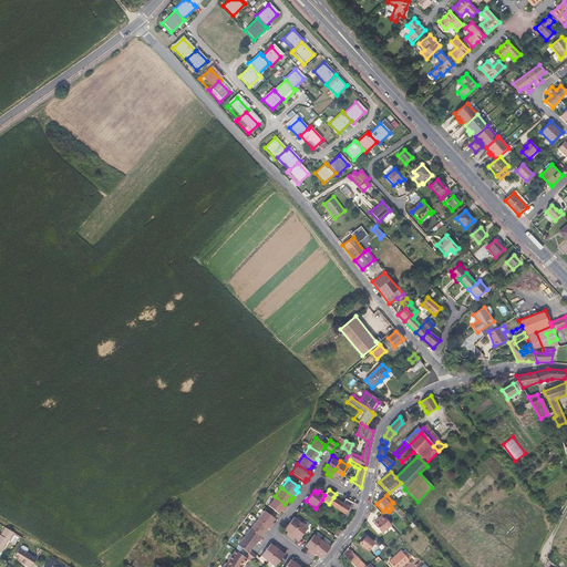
[(287,506),(285,504),(275,496),(267,505),(278,514),(280,511),(282,512),(287,506)]
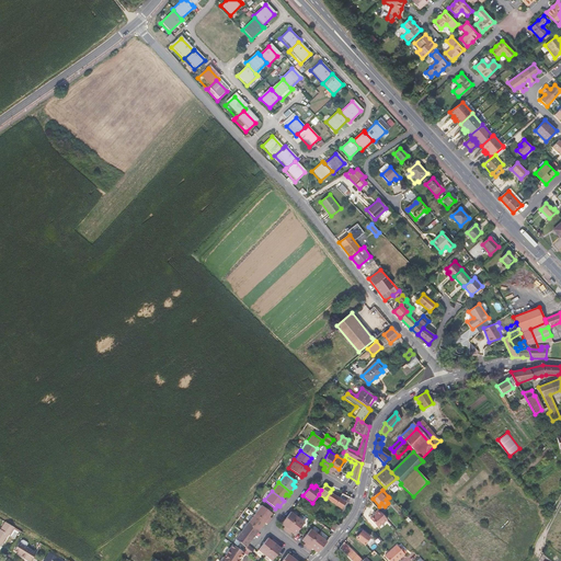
[(330,492),(325,499),(341,508),(345,502),(341,499),(341,497),(340,496),(339,497),(330,492)]
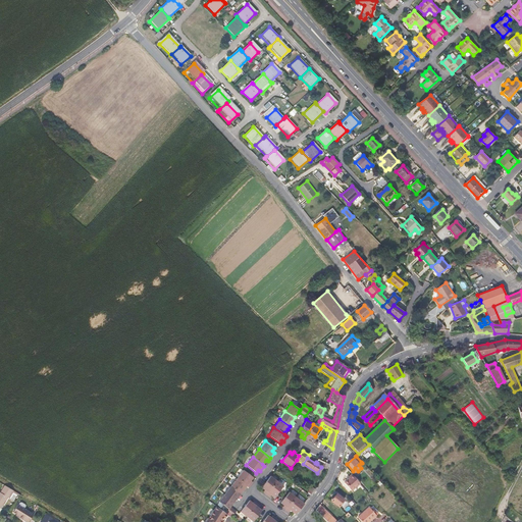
[(243,470),(236,478),(246,485),(248,487),(252,482),(250,480),(252,477),(243,470)]
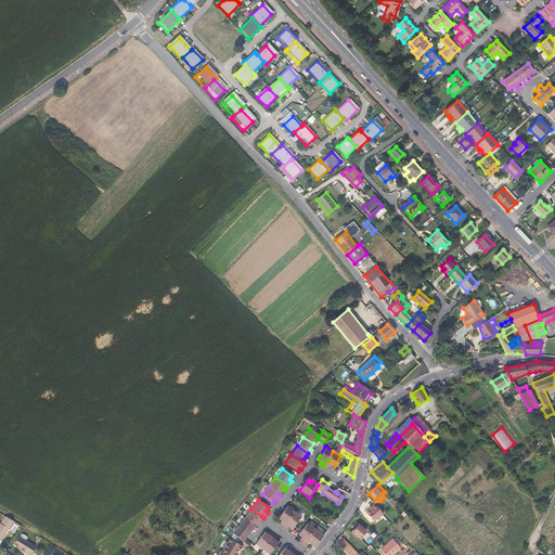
[(371,508),(364,514),(373,523),(382,514),(373,504),(370,507),(371,508)]
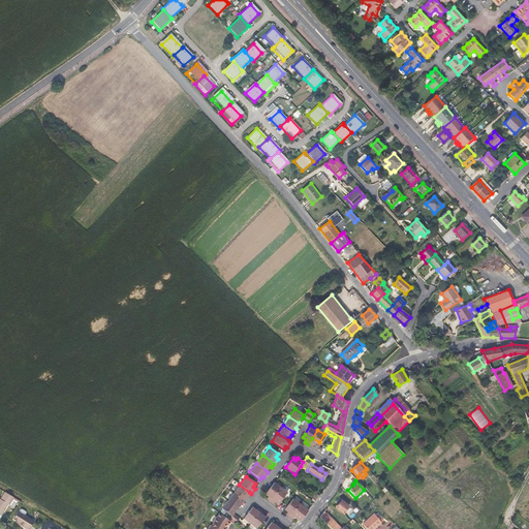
[(280,488),(273,483),(265,494),(268,497),(267,498),(270,501),(280,488)]
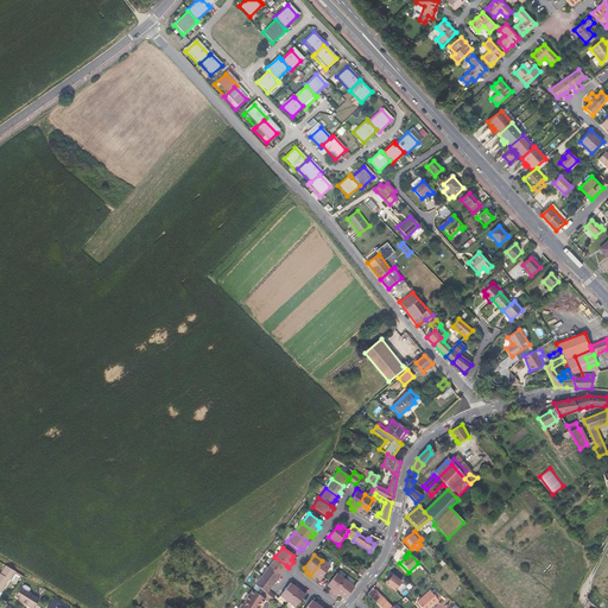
[(282,571),(286,565),(274,557),(268,567),(279,576),(283,572),(282,571)]
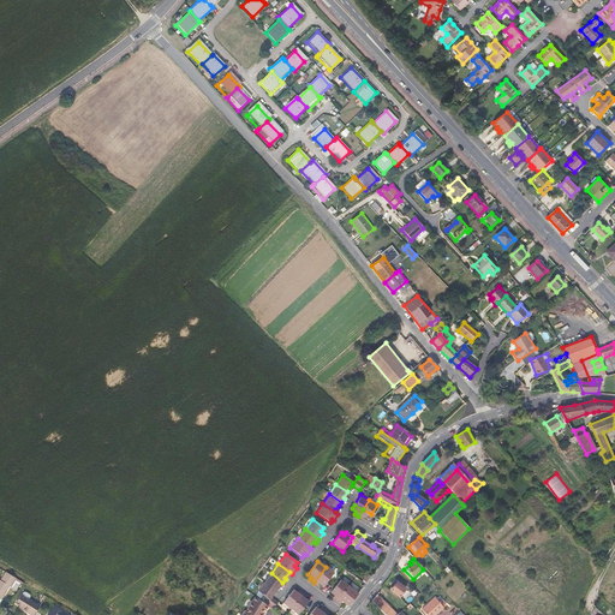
[(333,572),(326,567),(314,583),(317,585),(318,583),(322,586),(333,572)]
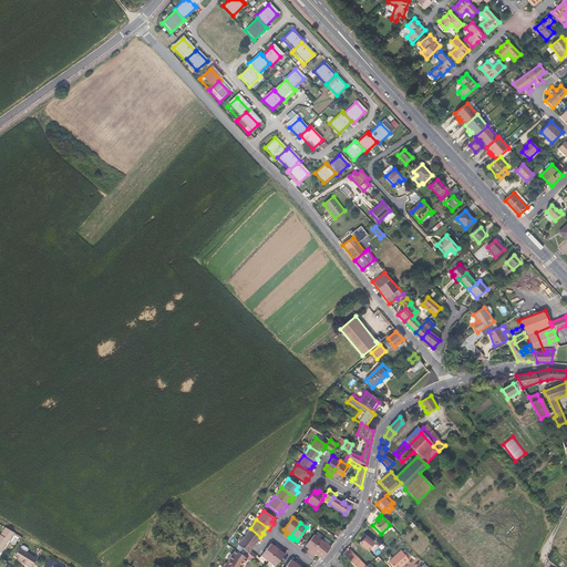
[(0,534),(0,550),(1,552),(8,540),(9,540),(13,534),(4,527),(0,534)]
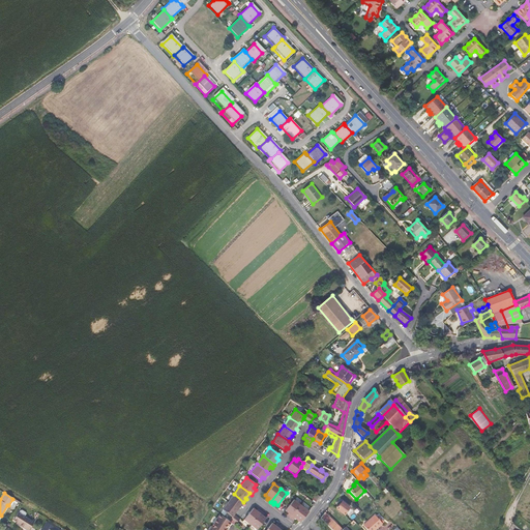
[(241,505),(243,502),(234,494),(228,501),(237,509),(241,504),(241,505)]
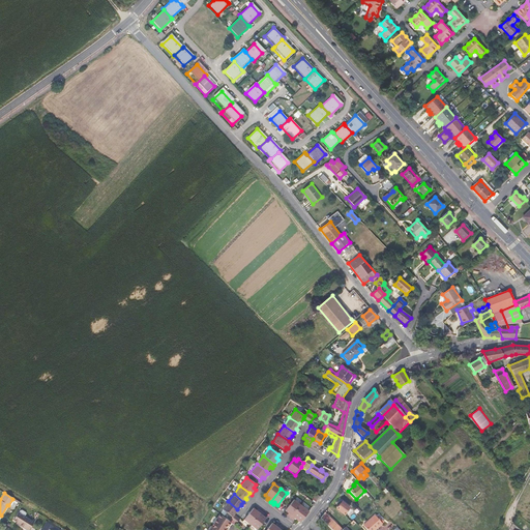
[(287,514),(290,517),(299,504),(293,499),(285,510),(288,512),(287,514)]
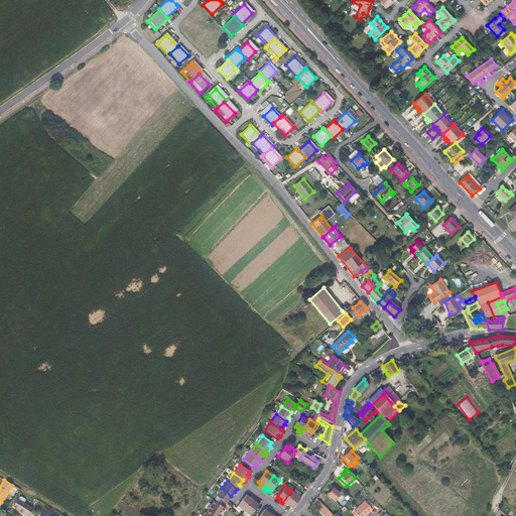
[(231,496),(222,488),(216,496),(225,503),(222,507),(224,508),(228,511),(232,505),(227,501),(231,496)]
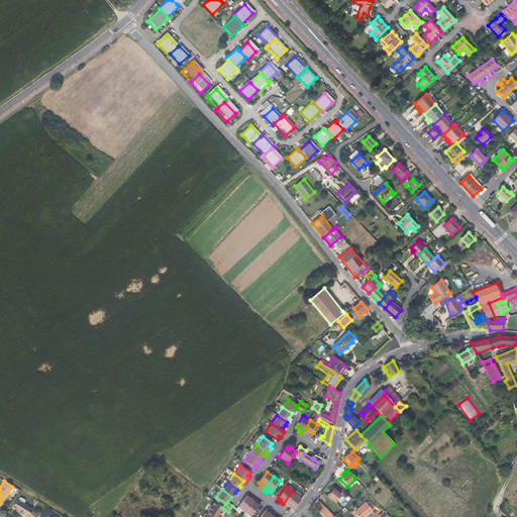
[(328,496),(335,502),(341,495),(334,490),(328,496)]
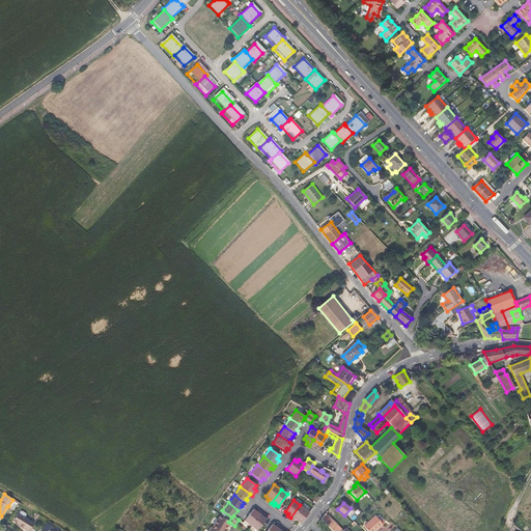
[(300,505),(290,518),(294,521),(295,519),(300,523),(305,518),(309,512),(300,505)]
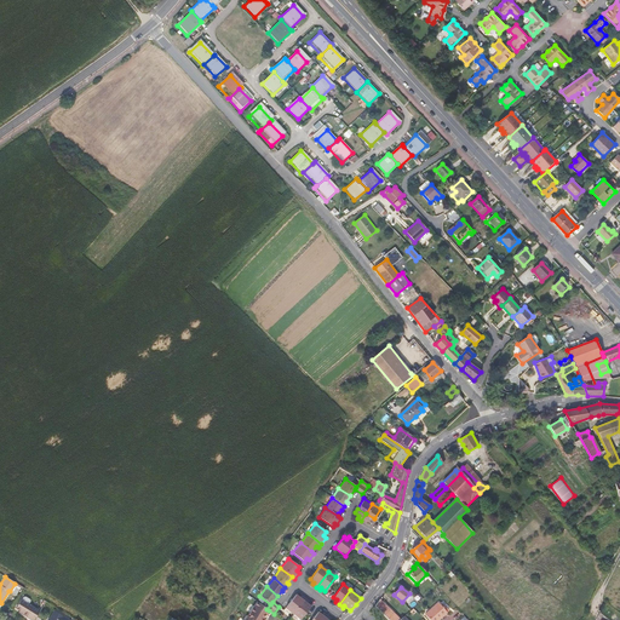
[(300,595),(299,597),(294,593),(285,608),(292,613),(304,597),(300,595)]
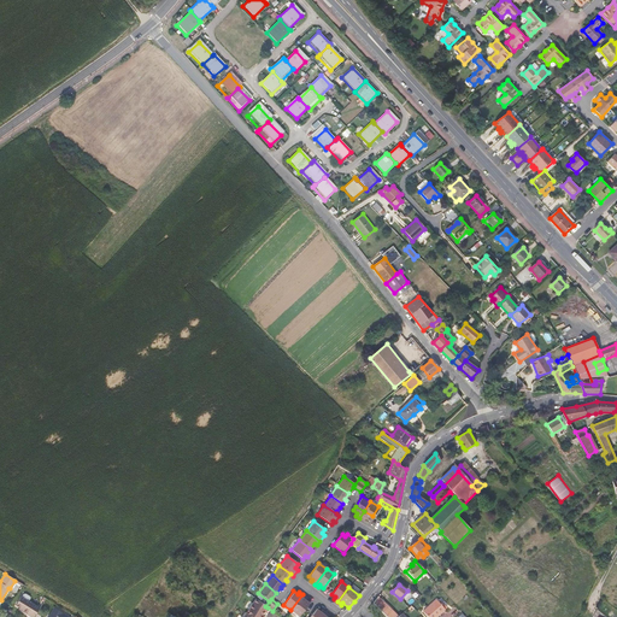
[(306,598),(303,594),(291,610),(298,616),(309,603),(305,599),(306,598)]
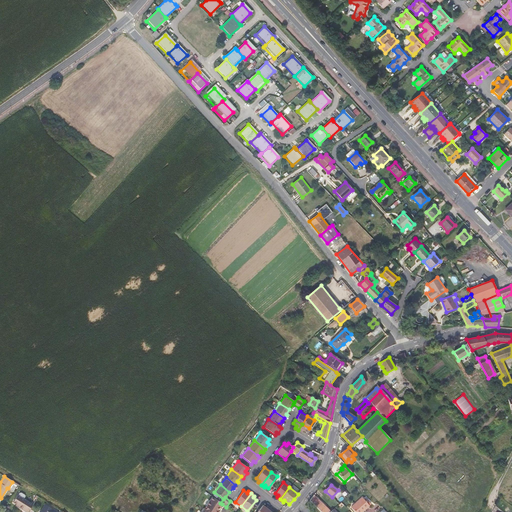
[(19,506),(18,508),(25,511),(27,511),(32,505),(16,495),(12,503),(16,505),(19,506)]
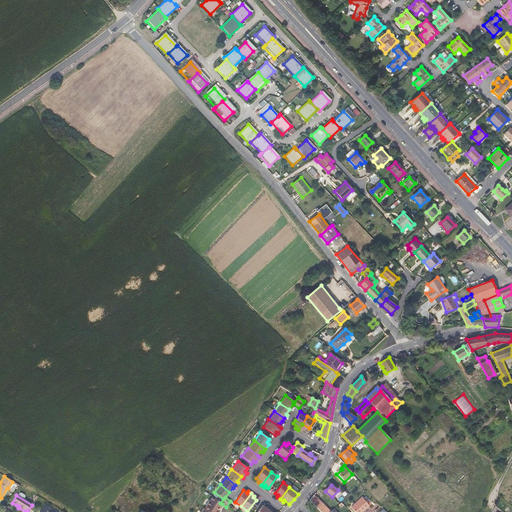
[(320,511),(329,511),(330,511),(314,495),(310,500),(320,511)]
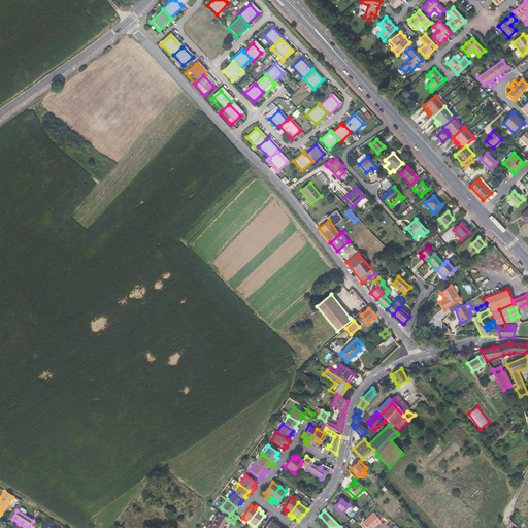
[(225,527),(229,520),(227,519),(218,512),(205,527),(225,527),(226,527),(225,527)]
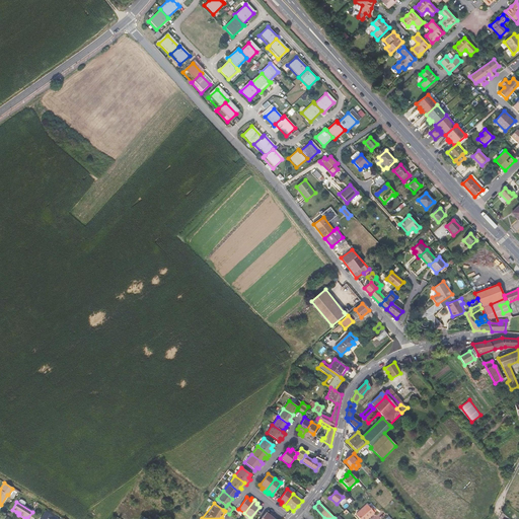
[(367,518),(374,513),(367,505),(356,514),(360,518),(367,518)]
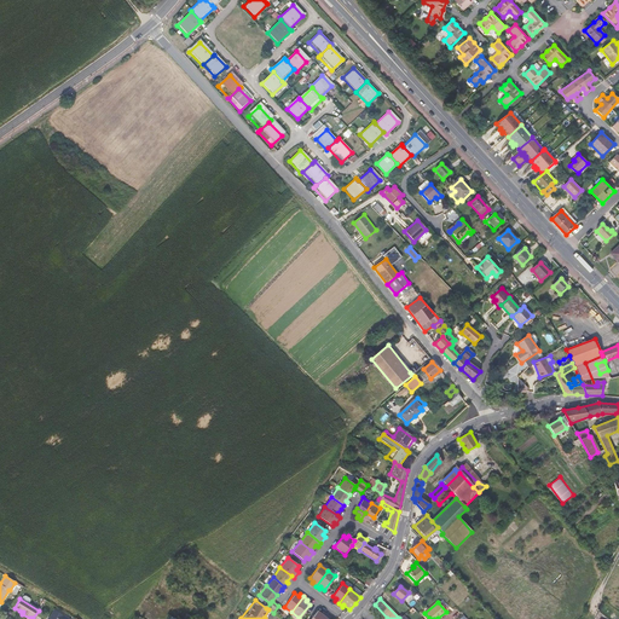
All buildings are outlined.
